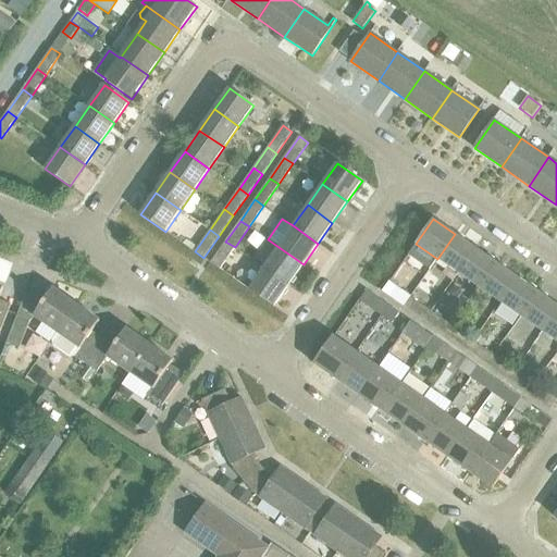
[(437,259),(458,273),(475,248),(455,234),(437,259)]
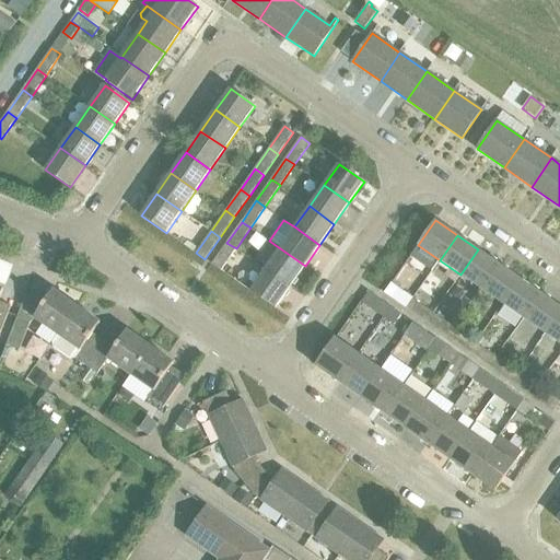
[(226,243),(212,265),(221,270),(236,248),(226,243)]
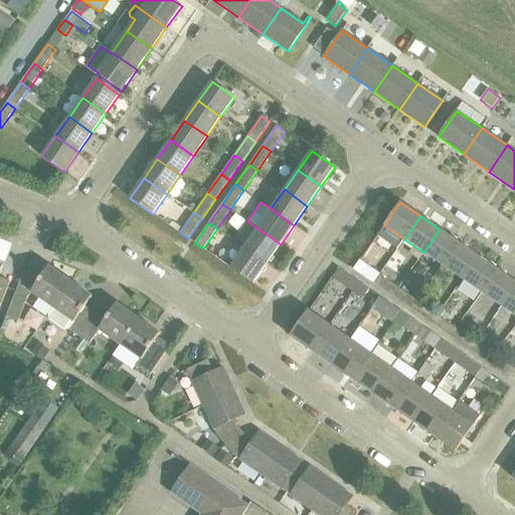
[(258,228),(243,247),(267,264),(281,244),(258,228)]
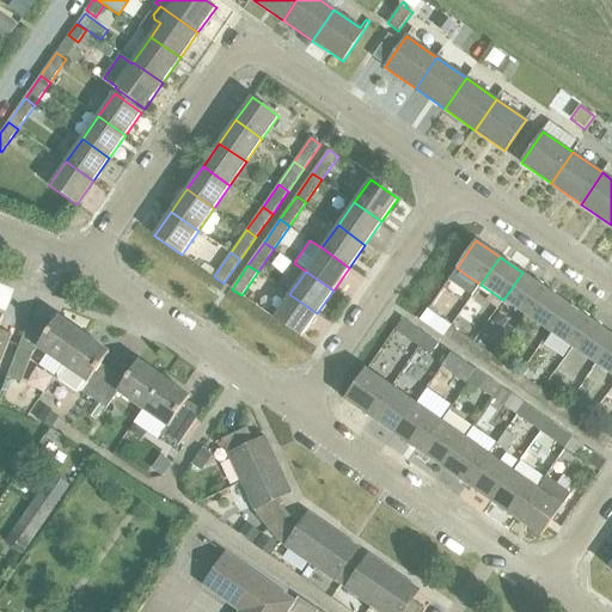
[(503,300),(526,316),(546,288),(522,273),(503,300)]
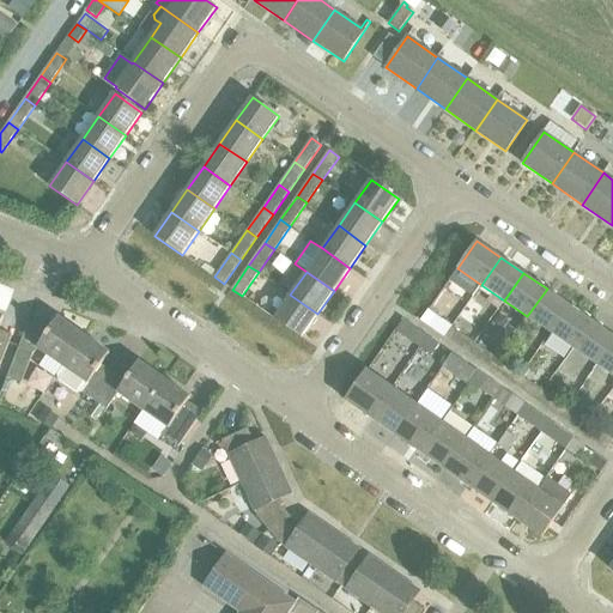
[(527,316),(551,333),(570,305),(547,289),(527,316)]
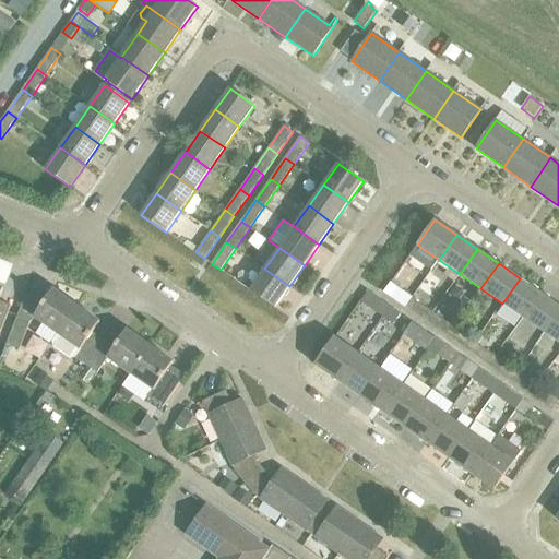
[(289,286),(264,269),(250,290),(274,308),(289,286)]
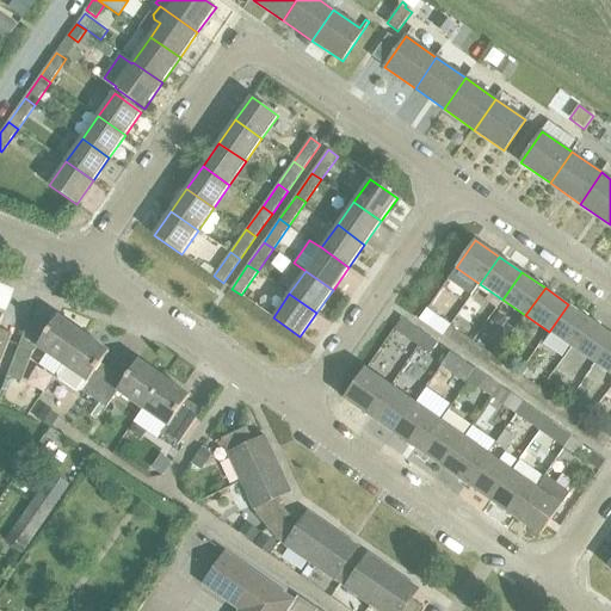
[(549,332),(572,347),(591,320),(568,304),(549,332)]
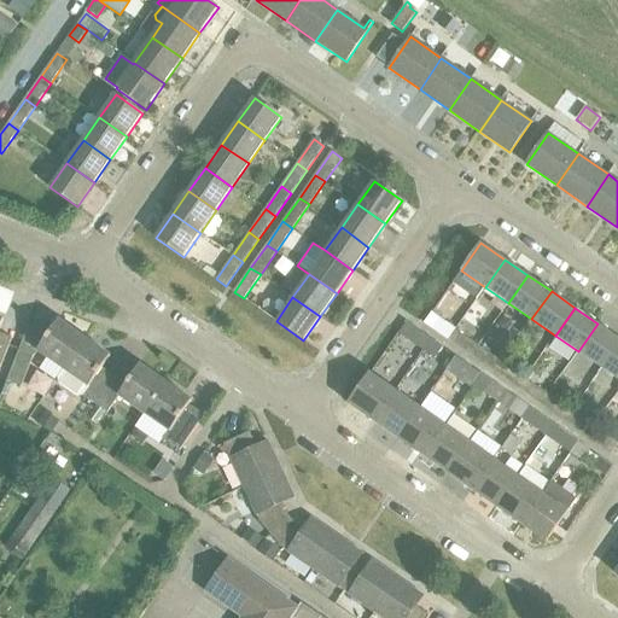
[(448,339),(455,330),(431,313),(425,322),(448,339)]
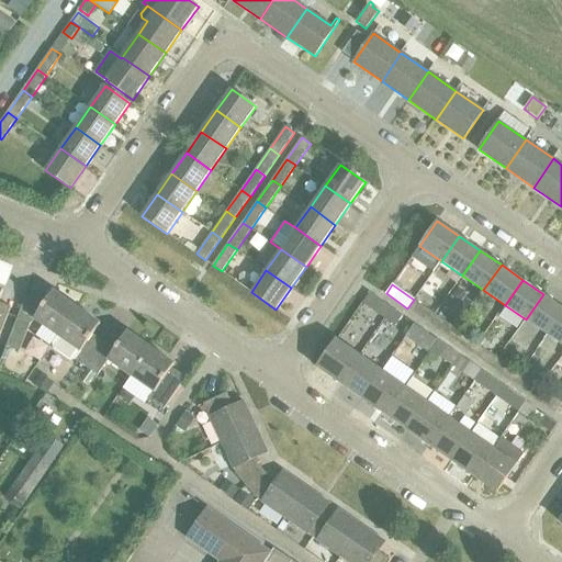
[(0,289),(0,334),(11,307),(0,302),(0,295),(2,290),(0,289)]
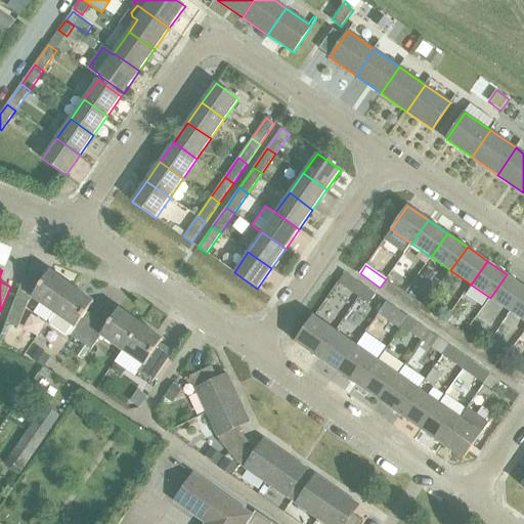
[(37,279),(31,297),(40,303),(35,310),(48,319),(53,313),(72,287),(50,271),(46,278),(39,275),(37,279)]
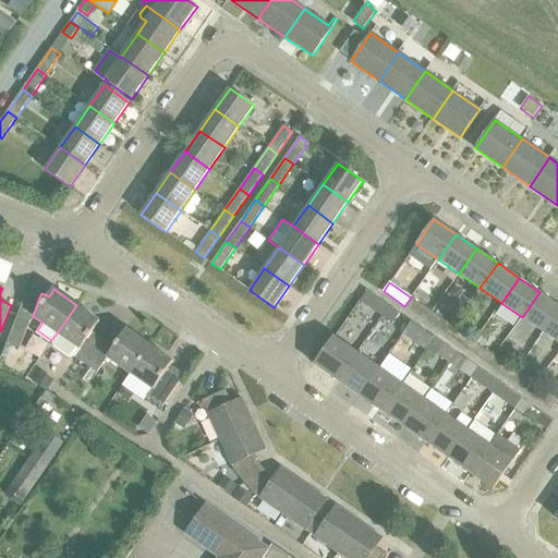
[(522,317),(543,331),(557,310),(557,304),(540,292),(522,317)]
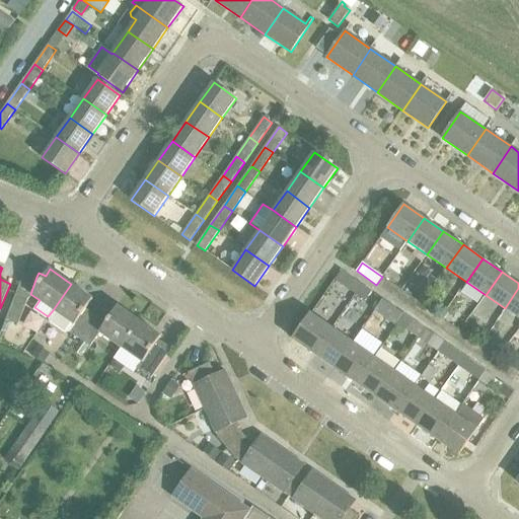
[(382,277),(376,285),(396,299),(402,290),(382,277)]
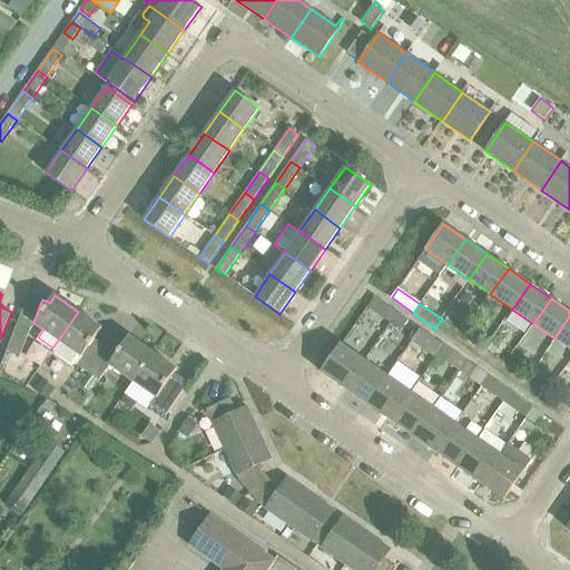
[(391,323),(397,313),(386,305),(380,315),(391,323)]
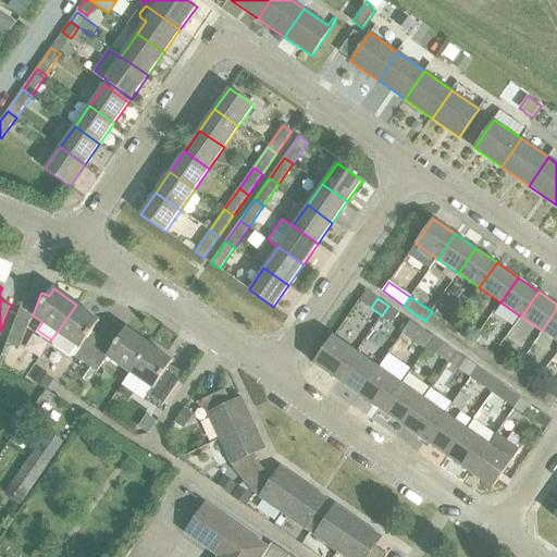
[(57,333),(51,339),(52,345),(70,357),(75,357),(86,364),(103,339),(93,332),(100,321),(76,305),(57,333)]
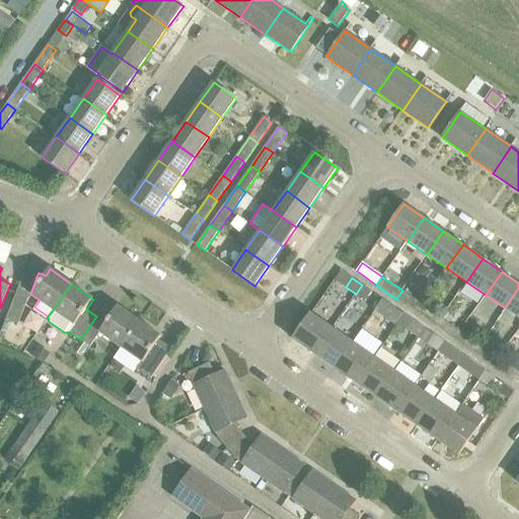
[(362,285),(356,294),(366,301),(372,292),(362,285)]
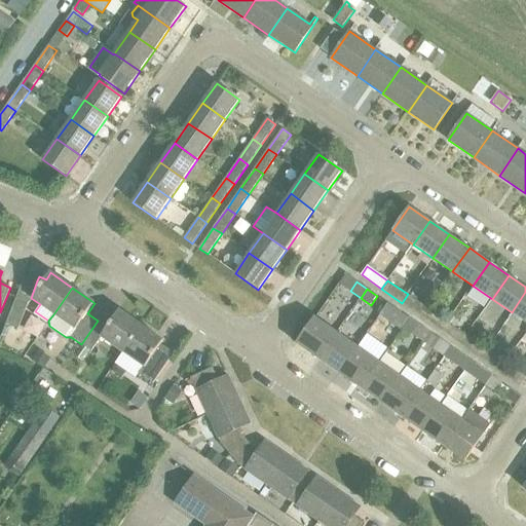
[(525,292),(512,312),(525,323),(525,292)]
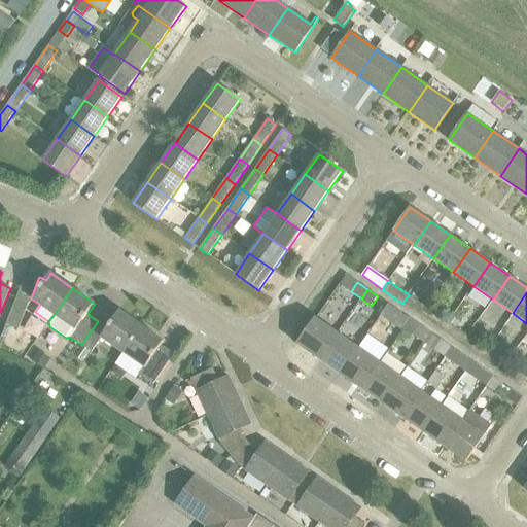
[(409,294),(402,304),(422,317),(428,309),(409,294)]
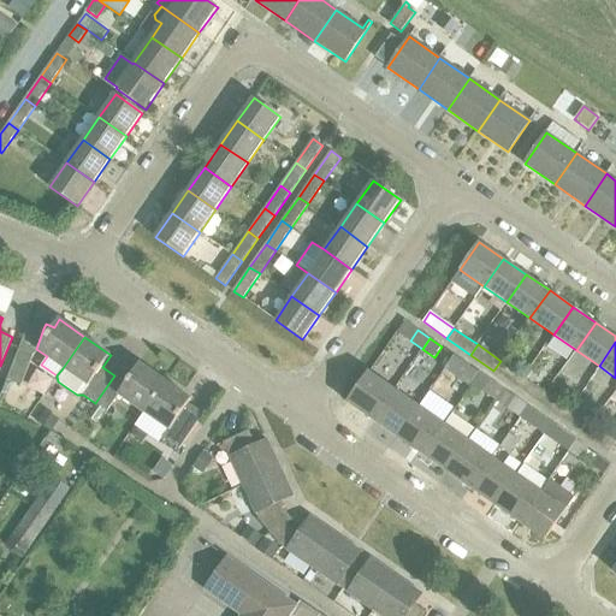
[(19,348),(7,380),(22,385),(34,354),(19,348)]
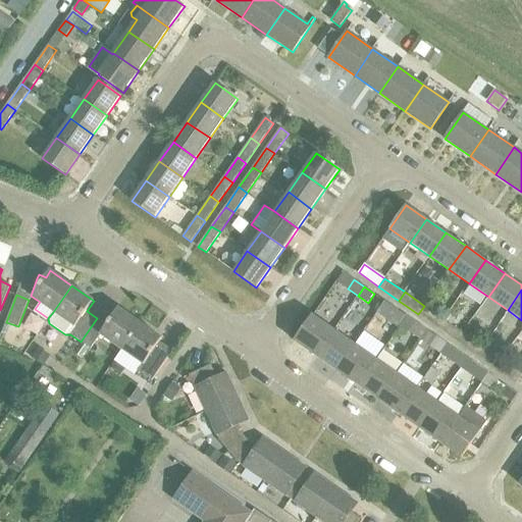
[(424,306),(418,314),(438,327),(444,319),(424,306)]
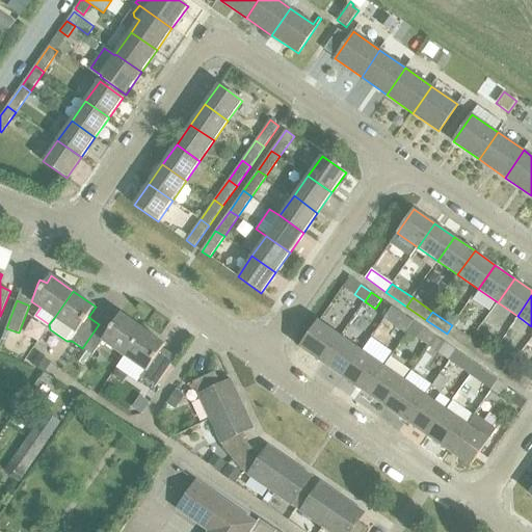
[(103,341),(125,356),(143,329),(121,314),(108,331),(99,324),(82,348),(92,355),(103,341)]
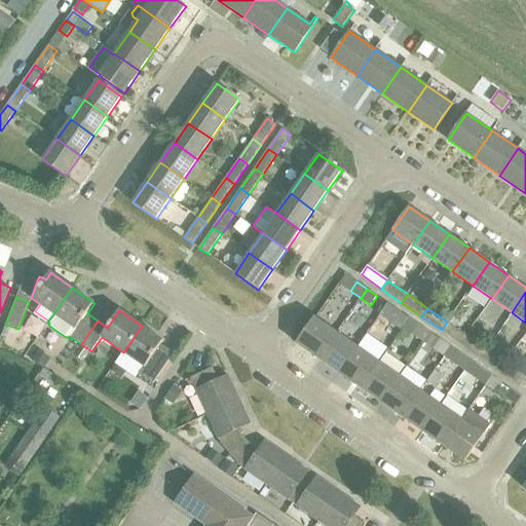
[(403,327),(409,317),(399,310),(392,320),(403,327)]
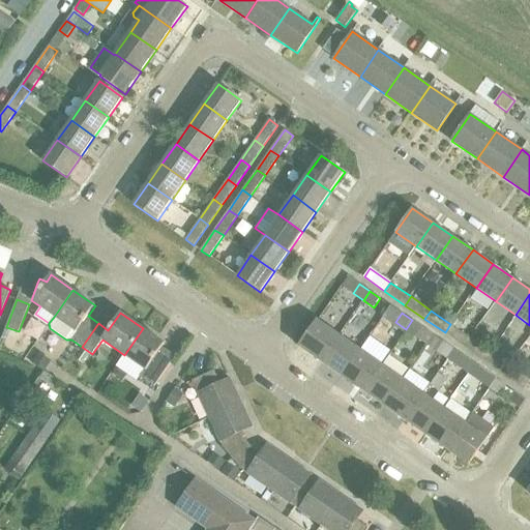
[(299,347),(321,361),(340,335),(318,320),(299,347)]
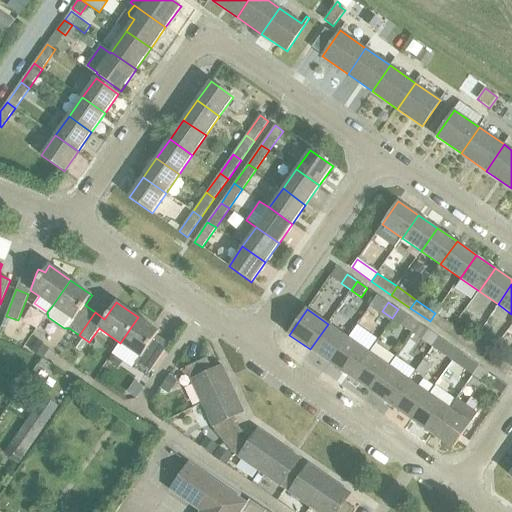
[(398,309),(392,318),(401,325),(408,316),(398,309)]
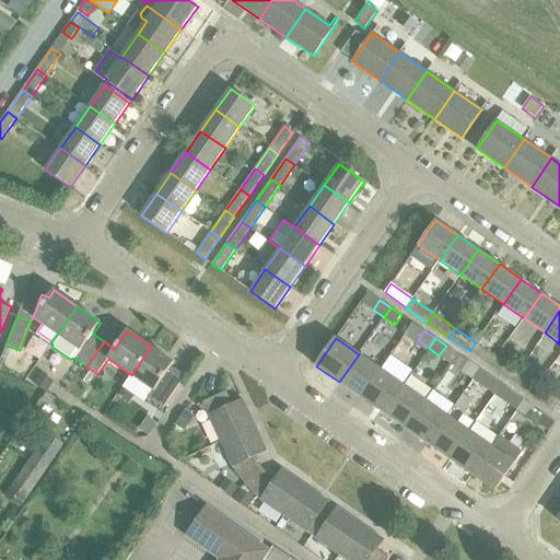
[(476,342),(470,351),(491,366),(497,357),(476,342)]
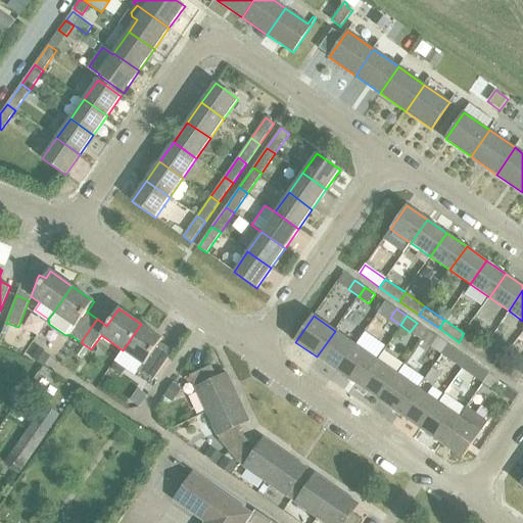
[(150,380),(157,370),(163,374),(173,362),(165,357),(155,349),(162,339),(141,324),(123,350),(144,365),(139,373),(150,380)]
